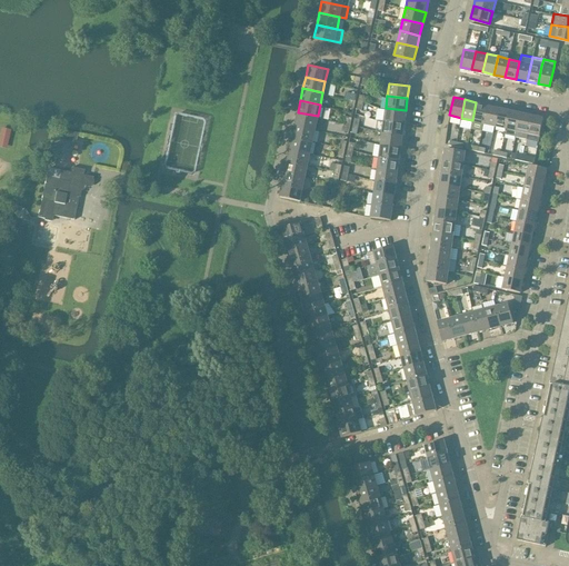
[(487,105),(476,102),(472,120),(483,122),(487,105)]
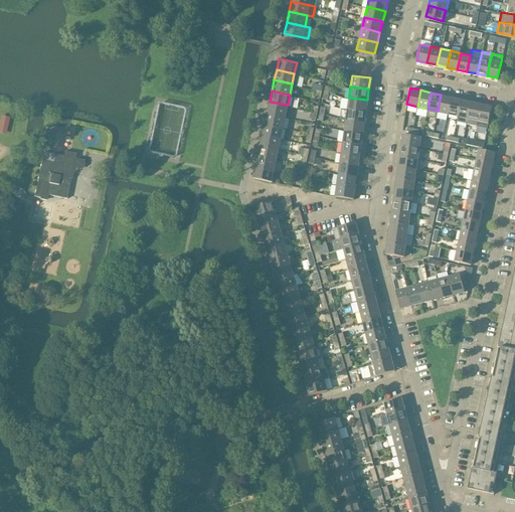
[(451,97),(441,95),(438,111),(448,113),(451,97)]
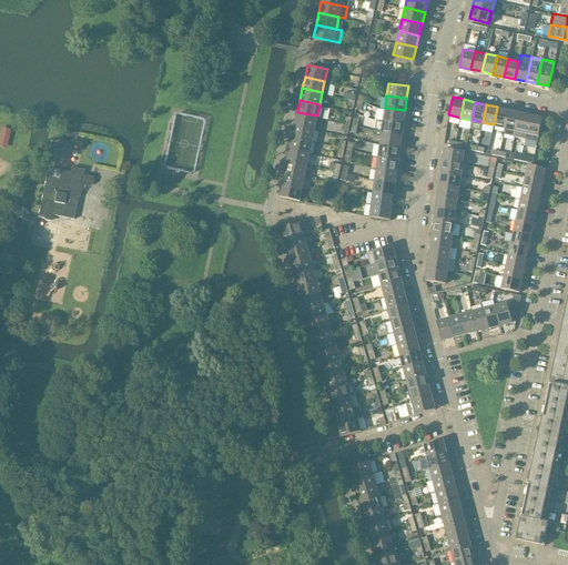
[(508,109),(497,107),(494,124),(504,127),(505,127),(508,109)]
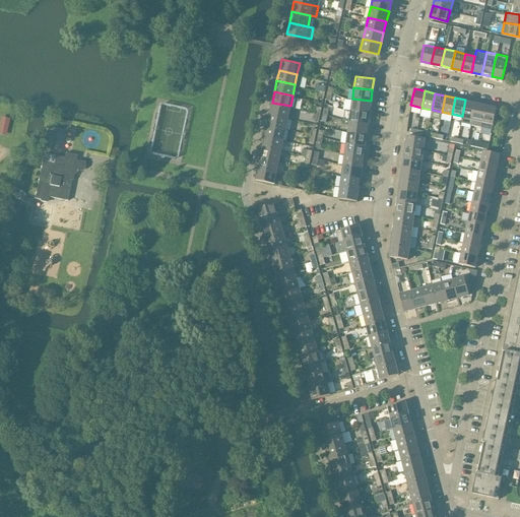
[(371,101),(352,99),(350,109),(369,112),(371,101)]
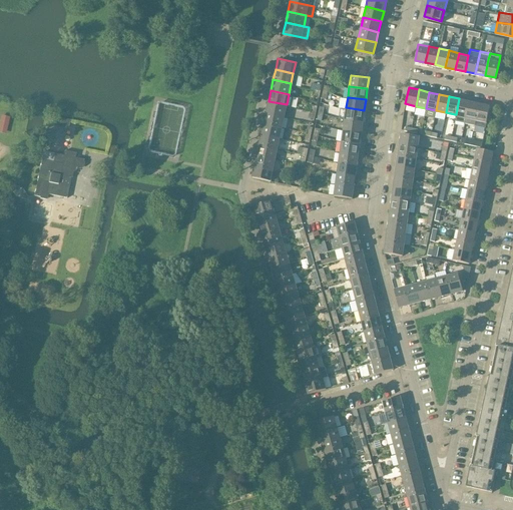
[(469,100),(459,98),(456,114),(455,114),(454,119),(465,121),(469,100)]
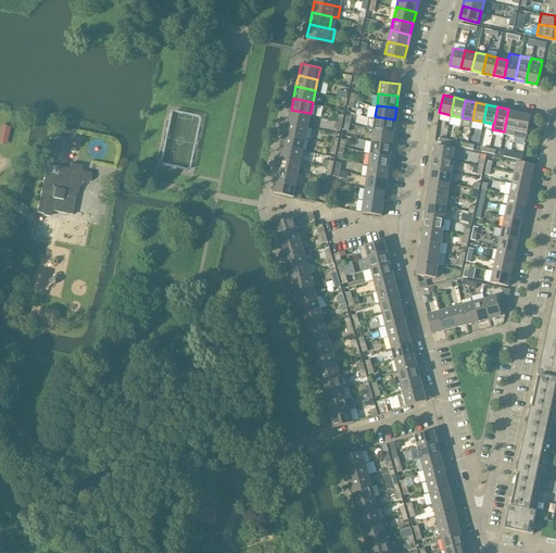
[(519,111),(508,109),(504,132),(515,134),(519,111)]
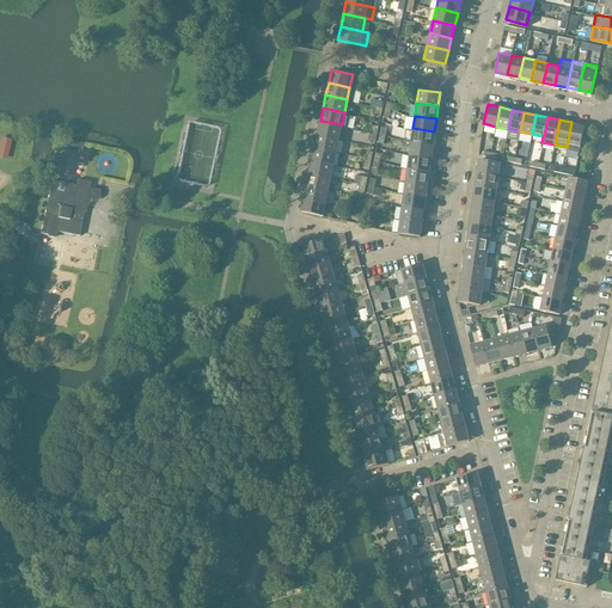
[(342,124),(320,121),(318,133),(338,137),(342,124)]
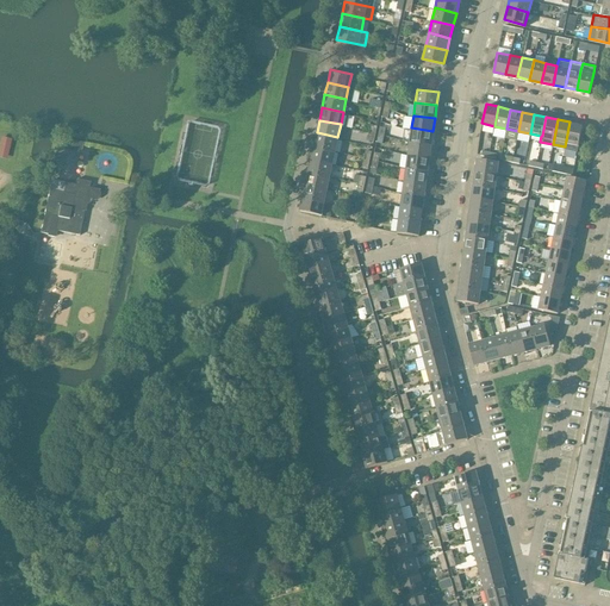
[(583,124),(570,122),(565,147),(577,150),(583,124)]
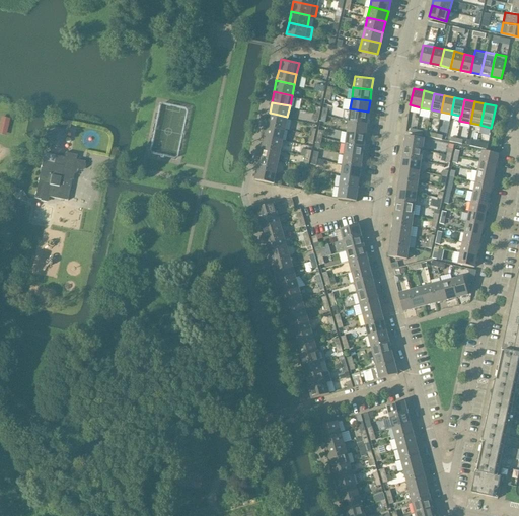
[(368,112),(350,108),(349,120),(367,123),(368,112)]
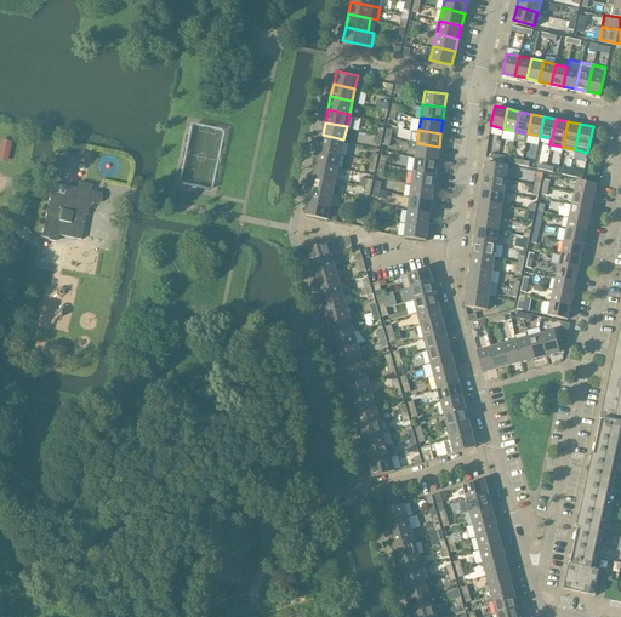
[(0,140),(0,156),(9,158),(12,137),(1,135),(0,140)]
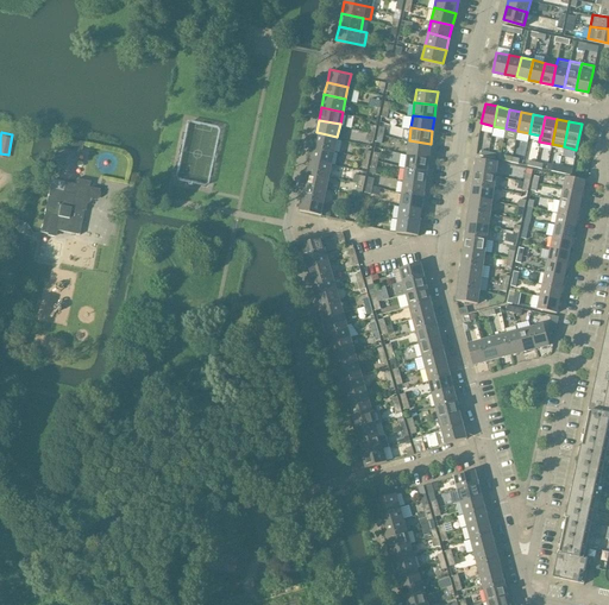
[(337,137),(316,132),(313,145),(334,150),(337,137)]
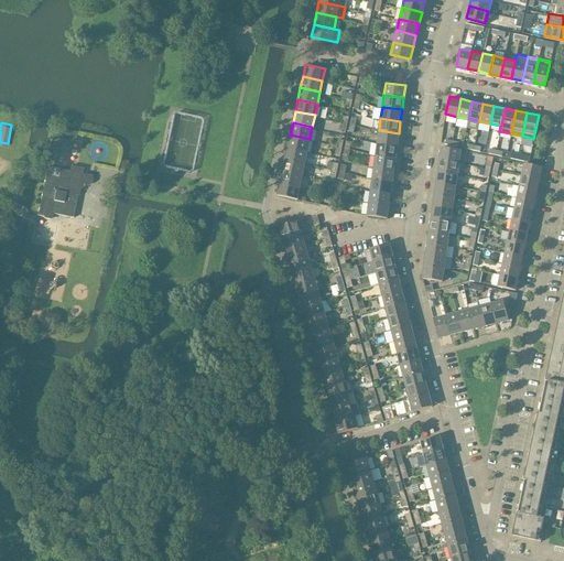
[(399,133),(379,130),(377,142),(397,144),(399,133)]
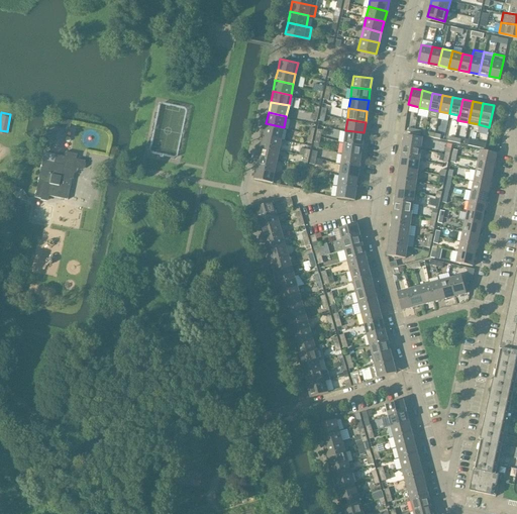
[(52,140),(58,142),(62,123),(56,121),(52,140)]
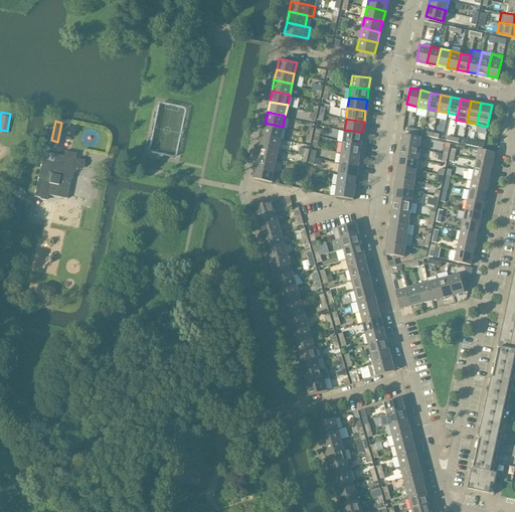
[(283,127),(265,123),(263,134),(281,137),(283,127)]
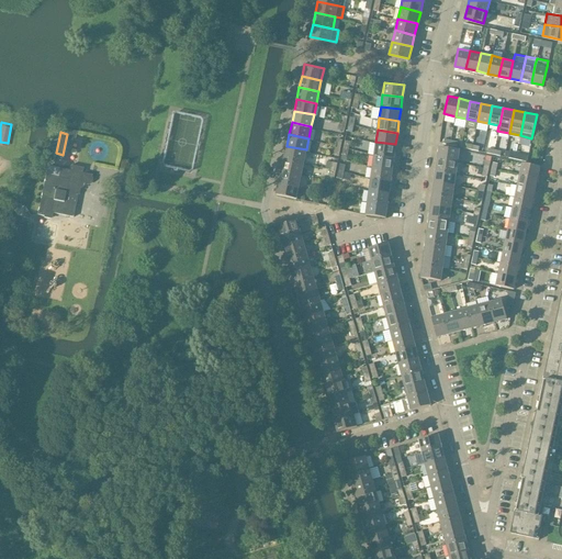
[(395,144),(375,142),(374,154),(394,156),(395,144)]
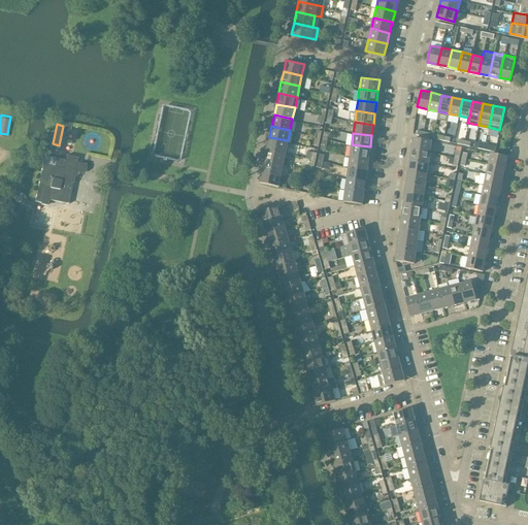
[(431,139),(413,136),(411,148),(430,151),(431,139)]
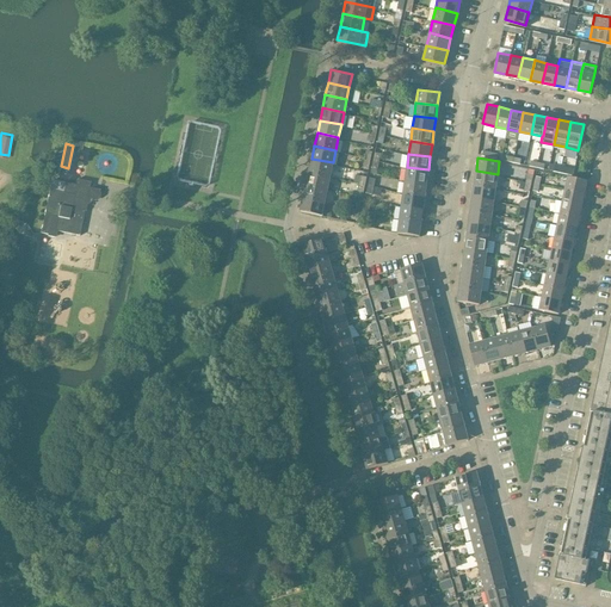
[(333,162),(312,159),(309,171),(329,175),(333,162)]
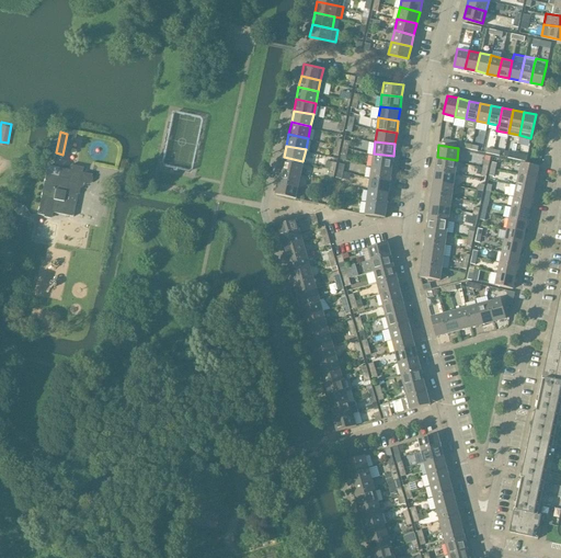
[(36,157),(37,150),(27,148),(26,155),(36,157)]
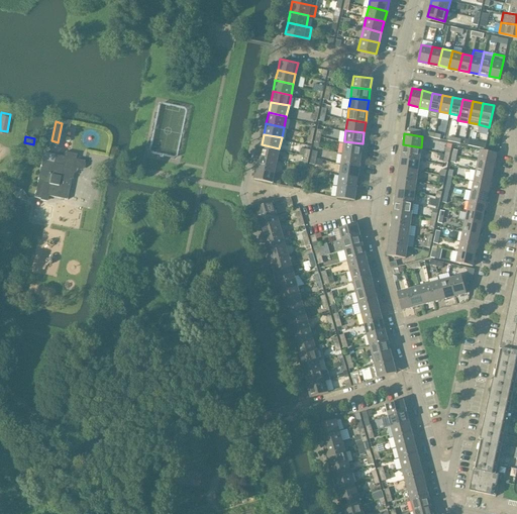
[(363,143),(344,141),(342,151),(360,155),(363,143)]
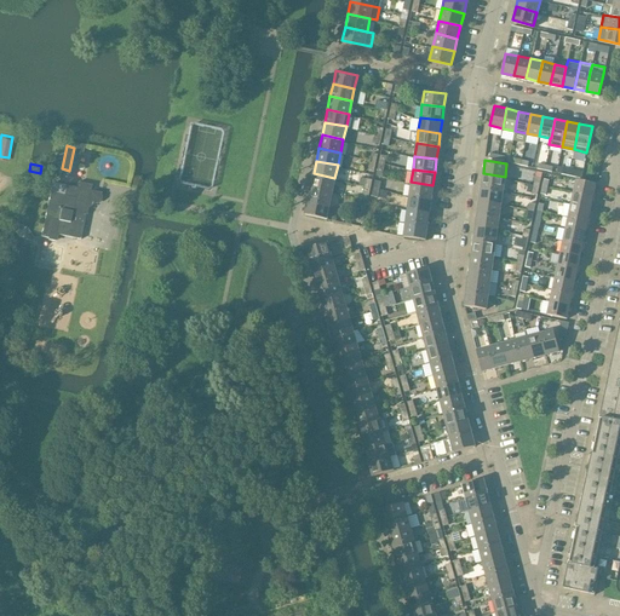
[(334,178),(314,173),(311,186),(332,190),(334,178)]
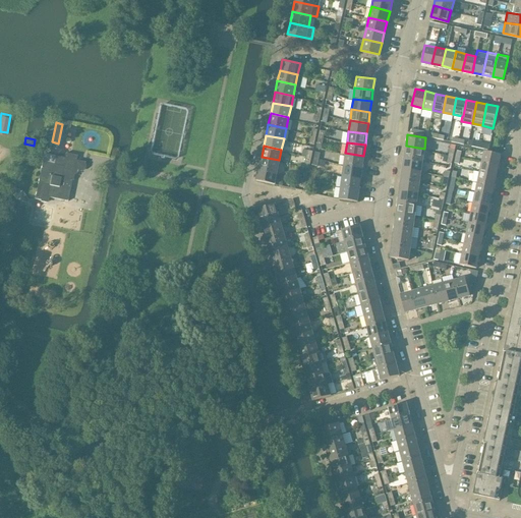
[(424,149),(406,146),(404,157),(422,160),(424,149)]
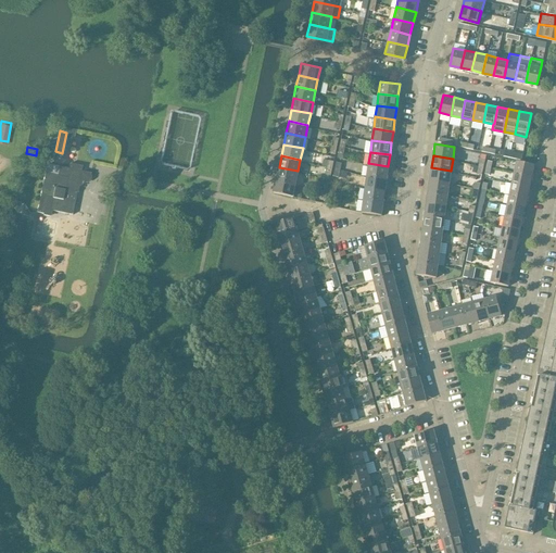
[(534,163),(517,160),(514,171),(532,175),(534,163)]
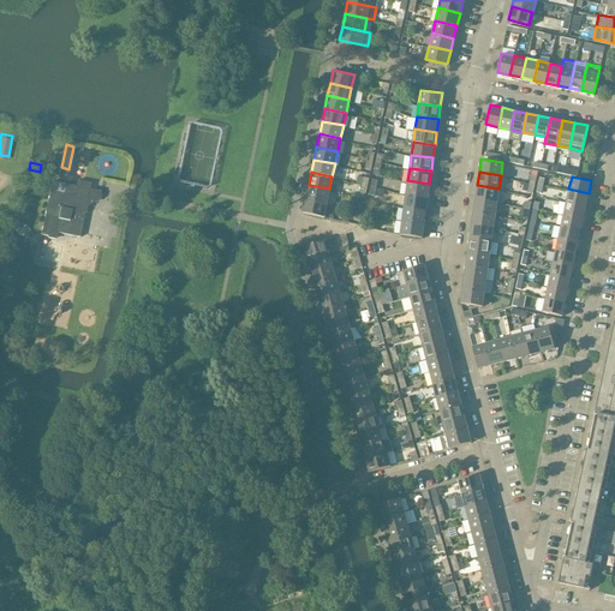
[(65,181),(64,192),(49,189),(41,232),(55,235),(55,229),(79,235),(85,210),(84,210),(84,205),(99,197),(101,189),(90,186),(91,181),(77,178),(76,184),(65,181)]
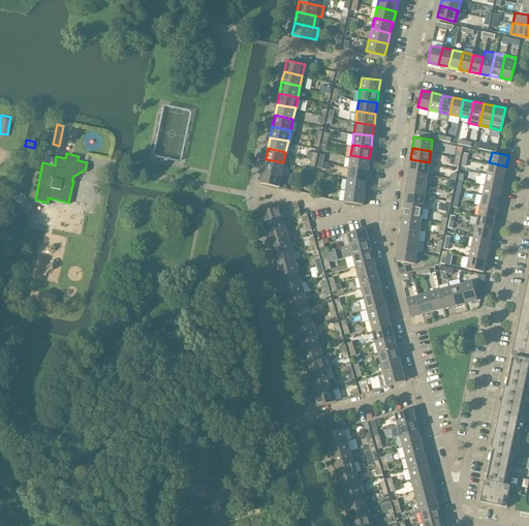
[(340,154),(339,162),(349,163),(350,155),(340,154)]
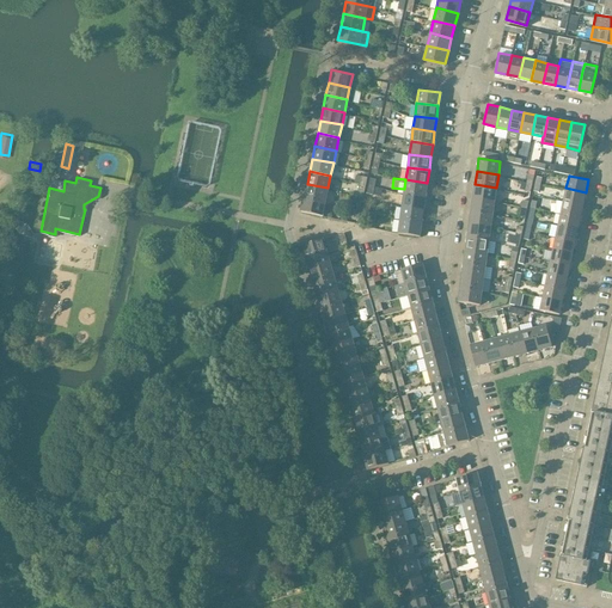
[(427,183),(405,179),(404,192),(426,196),(427,183)]
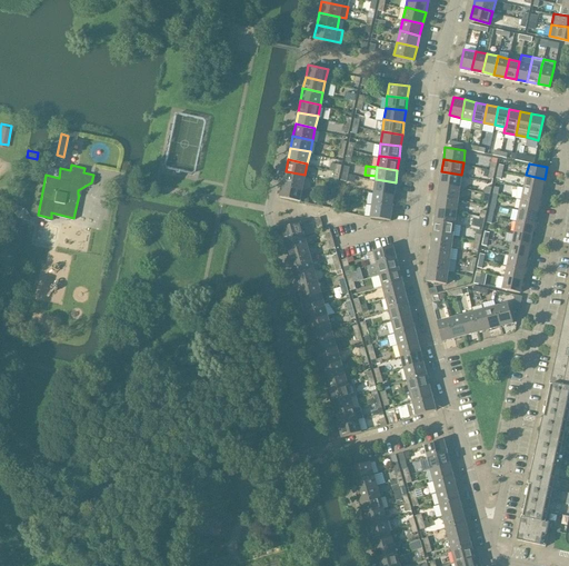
[(305,175),(286,171),(282,182),(302,187),(305,175)]
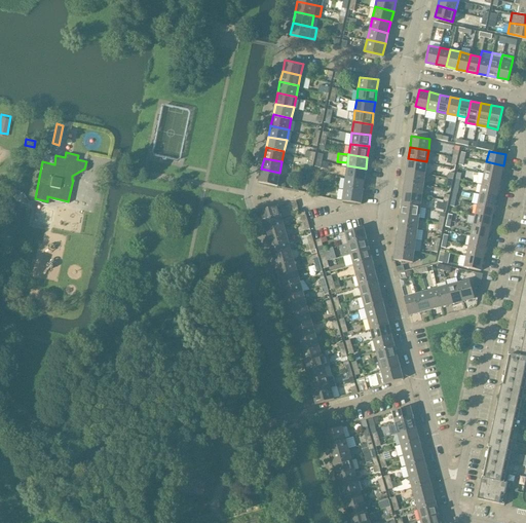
[(426,161),(408,158),(407,170),(424,172),(426,161)]
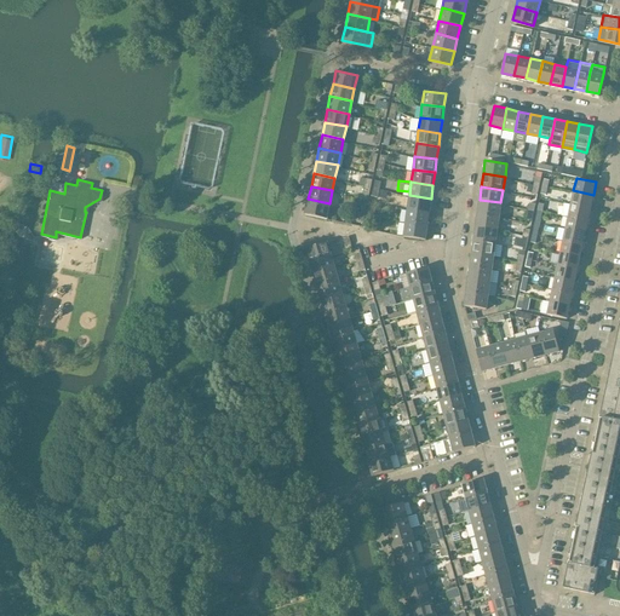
[(593,195),(573,190),(570,202),(590,207),(593,195)]
